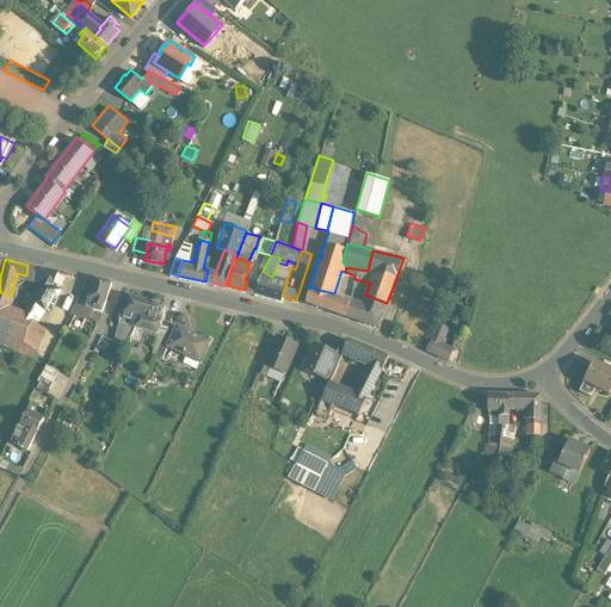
[(37,266),(28,265),(26,276),(35,278),(37,266)]
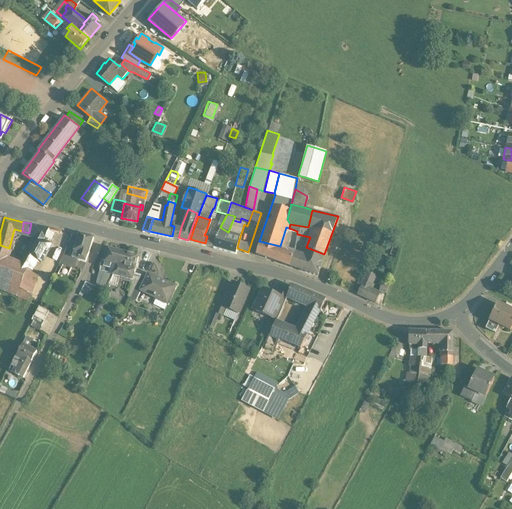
[(48,227),(31,223),(29,233),(36,234),(33,239),(47,249),(51,243),(43,239),(48,227)]
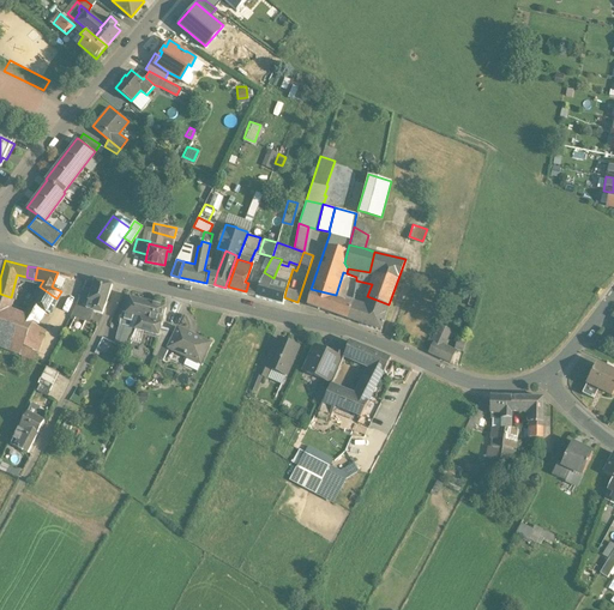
[(209,270),(209,271),(206,283),(214,284),(215,284),(215,282),(217,272),(209,270)]
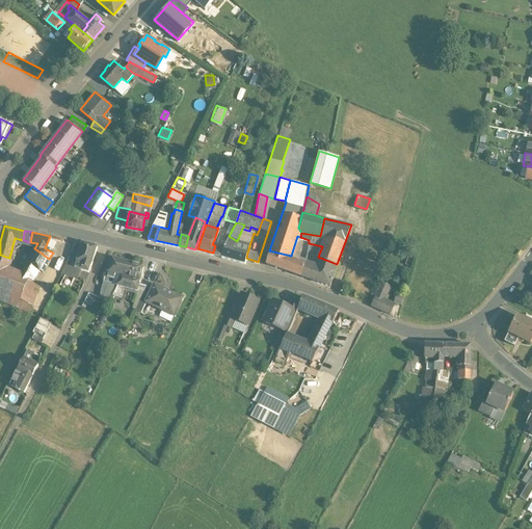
[(247,253),(233,248),(237,241),(229,236),(225,244),(224,246),(221,256),(245,262),(246,258),(247,253)]
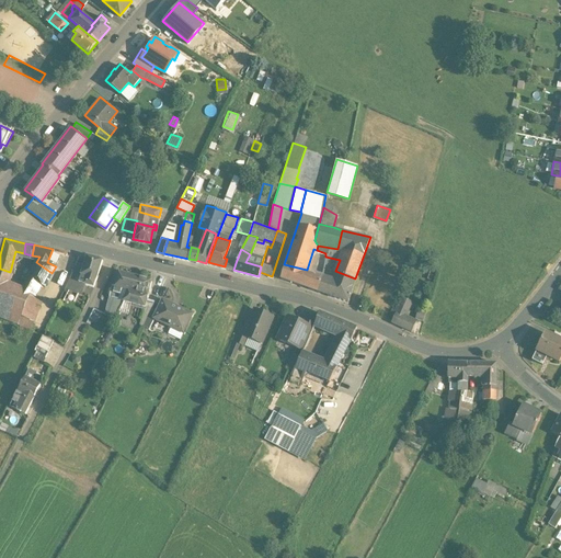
[(325,253),(317,250),(313,261),(323,264),(324,261),(325,257),(325,253)]
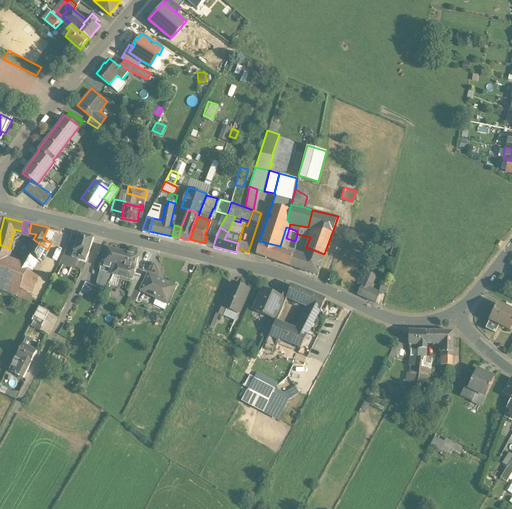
[(217,235),(206,231),(204,235),(207,236),(205,243),(213,246),(216,237),(217,235)]
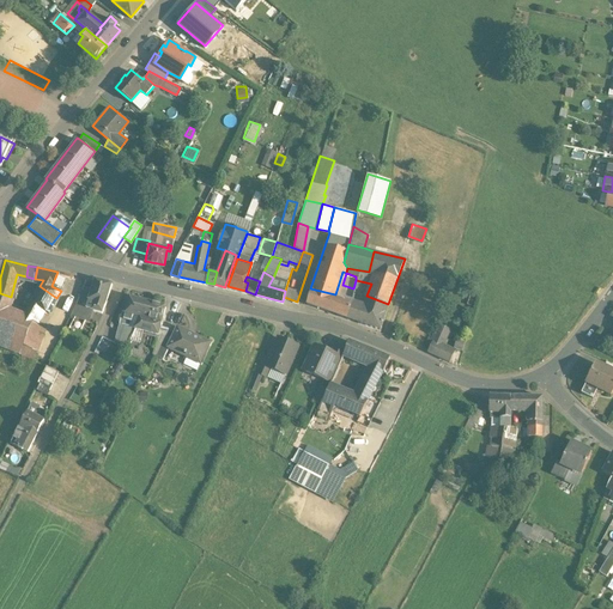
[(111,281),(95,278),(92,287),(89,286),(86,291),(90,292),(89,297),(90,298),(87,302),(86,306),(89,306),(102,311),(105,302),(111,281)]
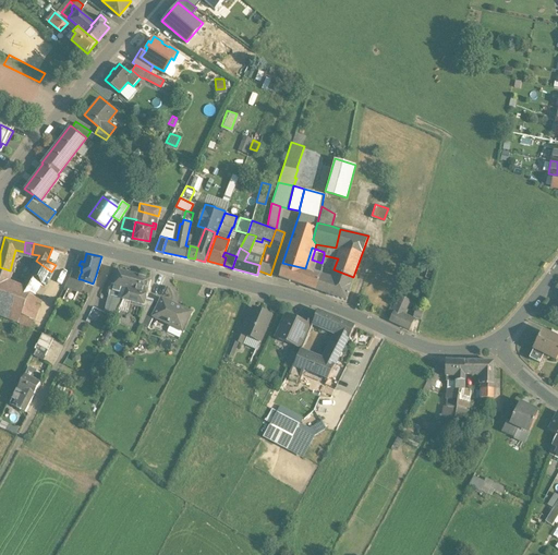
[(338,258),(324,255),(323,260),(336,264),(338,258)]
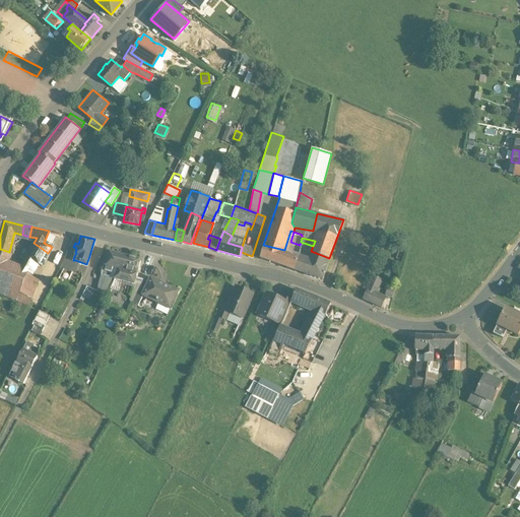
[(48,253),(34,243),(27,255),(25,260),(33,262),(34,260),(38,262),(42,264),(48,253)]
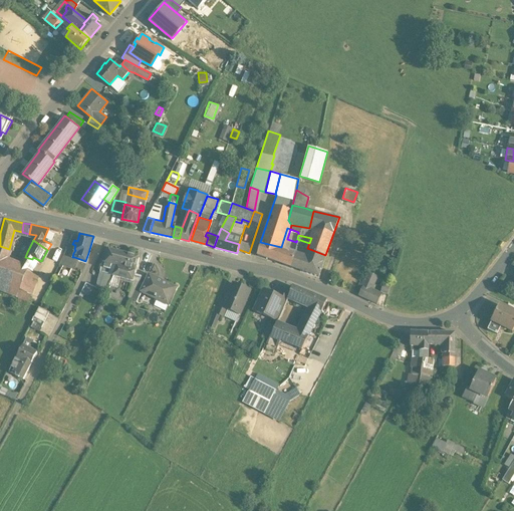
[(281,247),(260,242),(257,253),(276,260),(280,249),(281,247)]
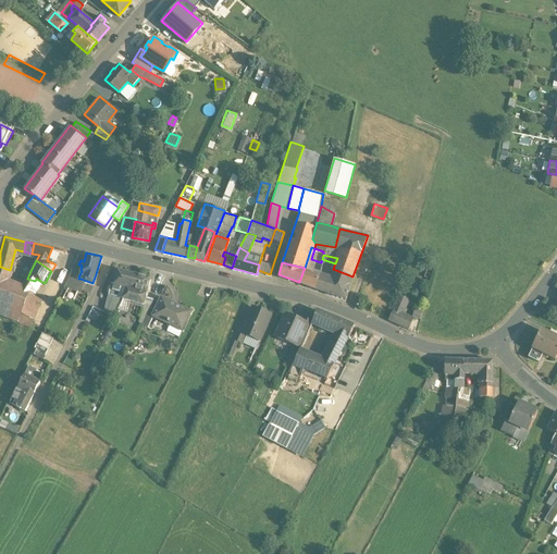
[(0,267),(0,312),(17,320),(28,294),(29,291),(23,287),(5,280),(10,270),(0,267)]
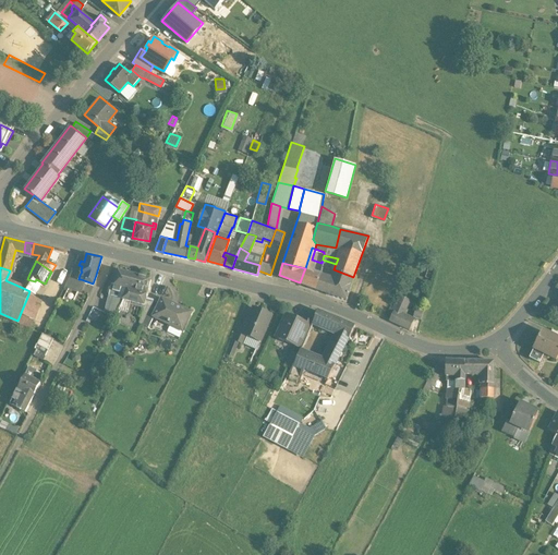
[(134,274),(118,269),(116,278),(113,277),(109,294),(111,294),(119,297),(121,286),(128,287),(130,288),(134,274)]
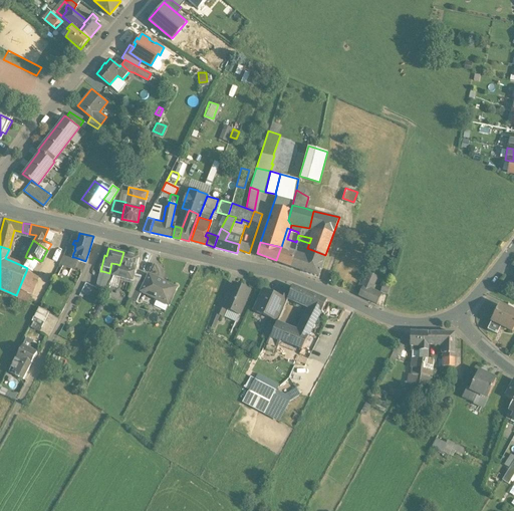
[(325,255),(307,248),(305,253),(300,268),(318,275),(325,255)]
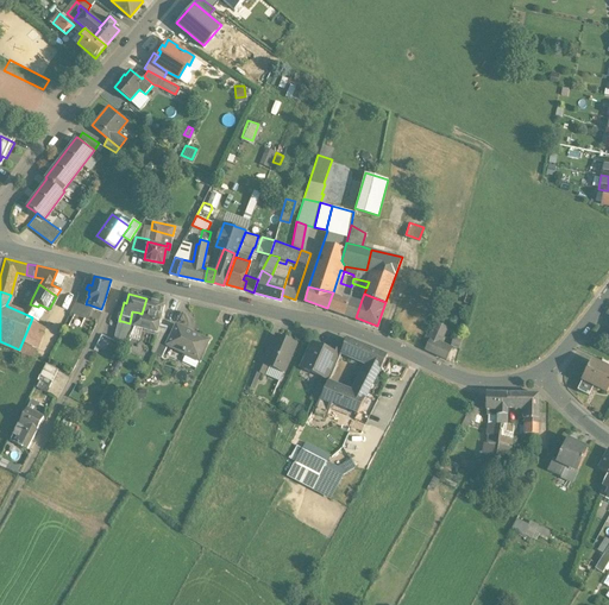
[(344,298),(332,295),(327,308),(344,314),(350,297),(345,295),(344,298)]
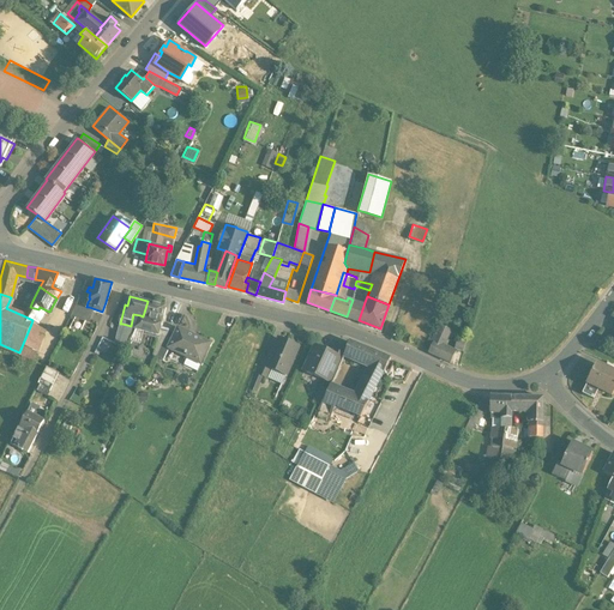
[(353,300),(347,316),(359,320),(365,302),(353,300)]
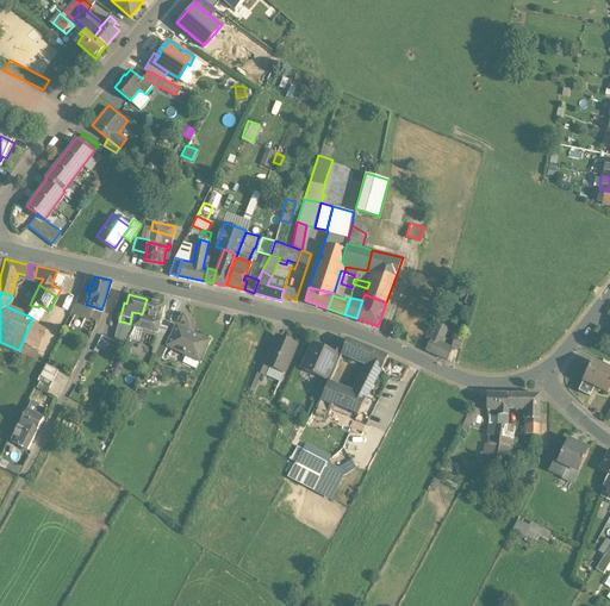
[(165,304),(147,299),(142,314),(139,313),(134,325),(157,331),(160,323),(165,304)]
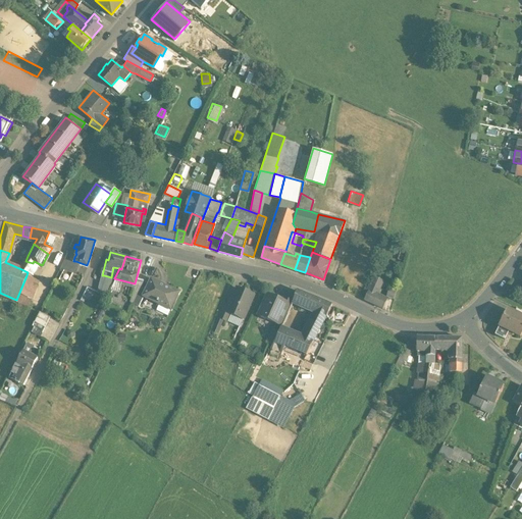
[(73,261),(65,258),(60,266),(72,271),(74,267),(75,261),(73,261)]
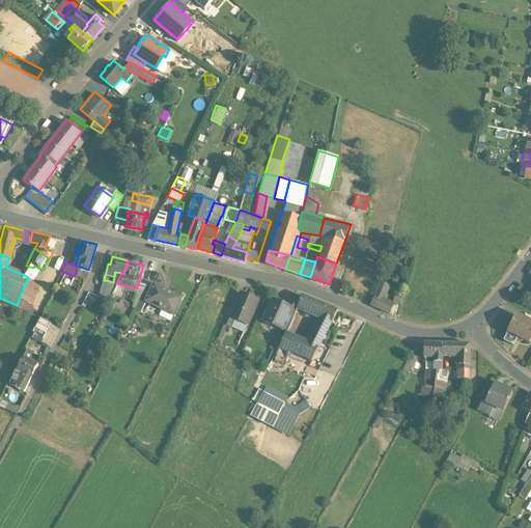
[(33,268),(26,266),(22,274),(28,277),(33,268)]
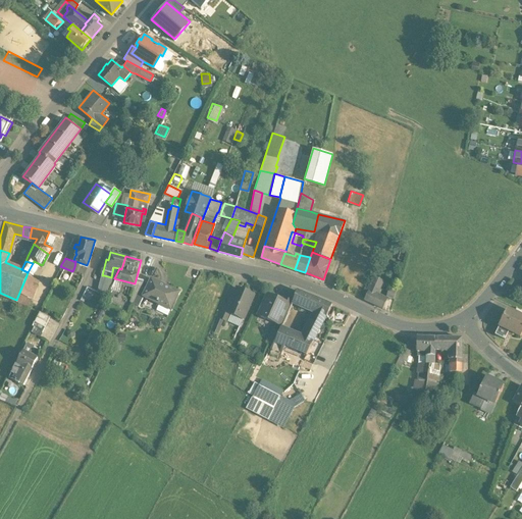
[(33,263),(28,272),(27,275),(31,277),(38,263),(34,261),(33,263)]
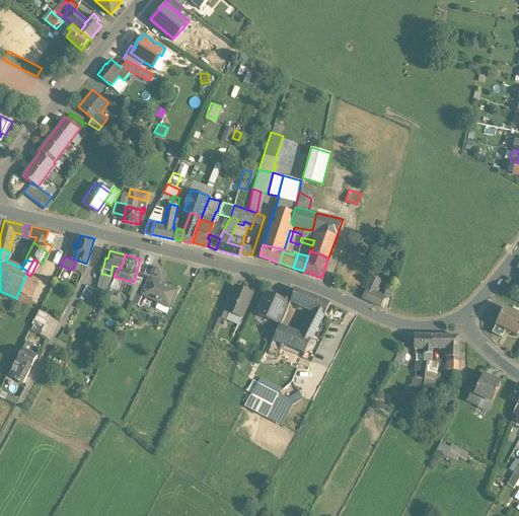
[(381,274),(374,271),(375,269),(371,268),(369,273),(380,277),(381,274)]
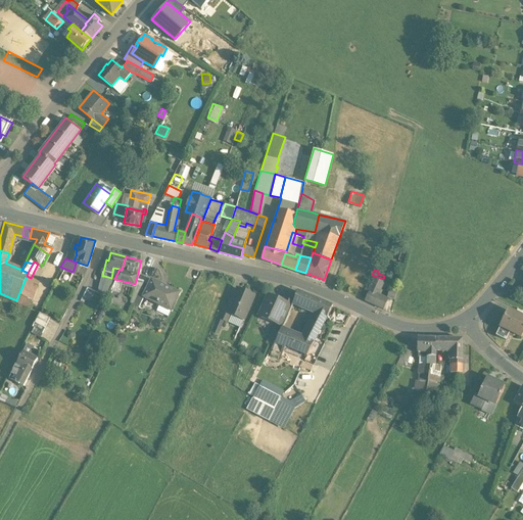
[(387,298),(377,293),(383,279),(372,275),(369,284),(371,285),(366,298),(383,306),(387,298)]
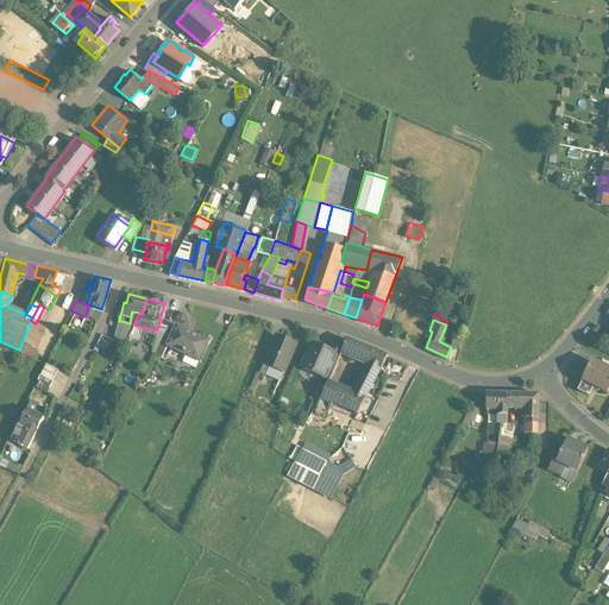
[(31,321),(19,350),(32,355),(44,327),(36,323),(31,321)]
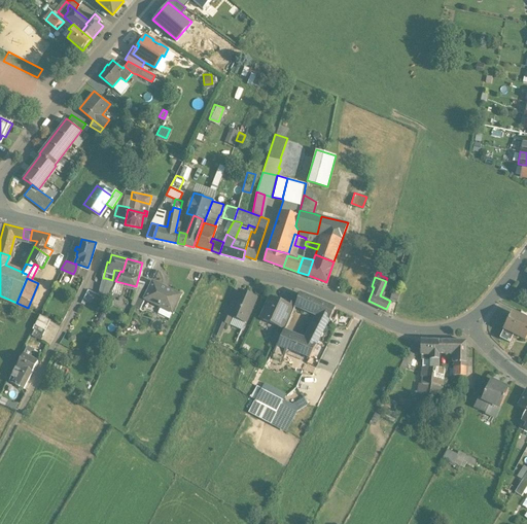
[(112,280),(105,278),(103,284),(113,286),(115,281),(112,280)]
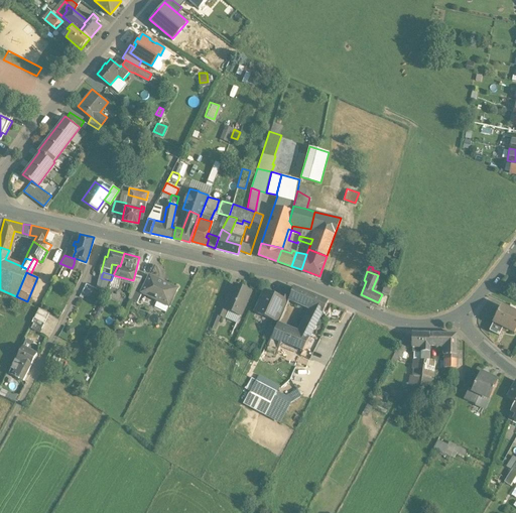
[(142,275),(135,273),(133,280),(129,294),(132,295),(139,280),(142,275)]
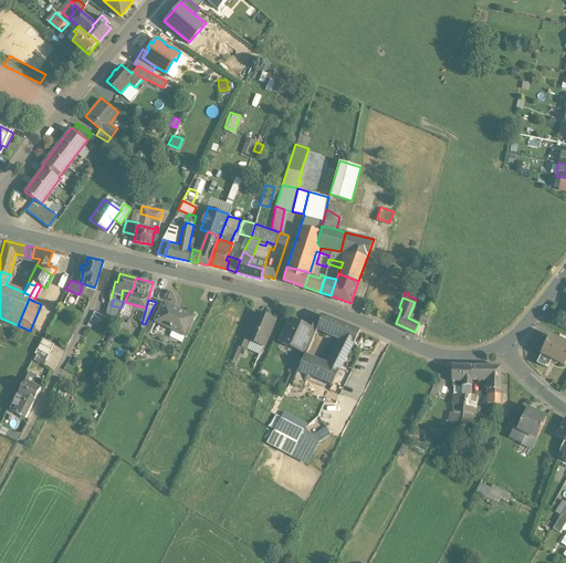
[(159,311),(155,320),(156,320),(185,334),(195,315),(164,300),(159,311)]
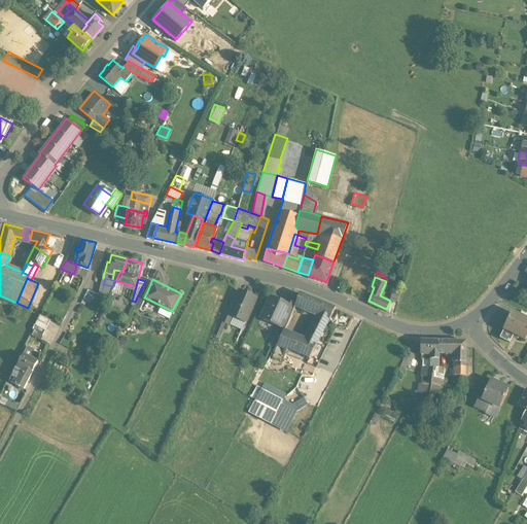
[(103,284),(101,283),(99,290),(106,292),(105,295),(108,298),(113,286),(103,284)]
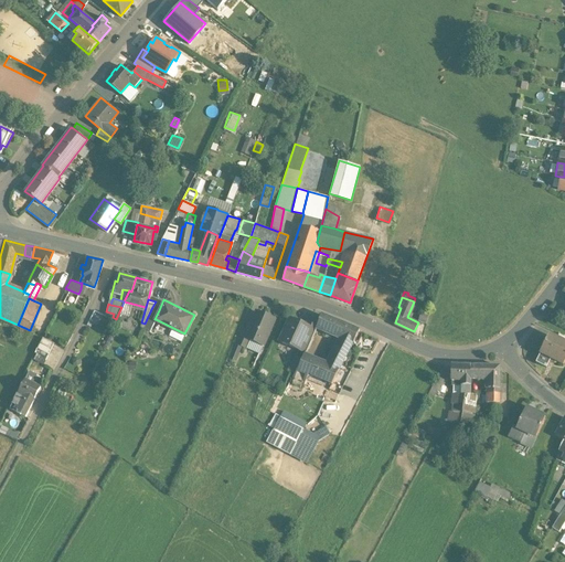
[(430,308),(423,305),(418,318),(426,321),(430,308)]
